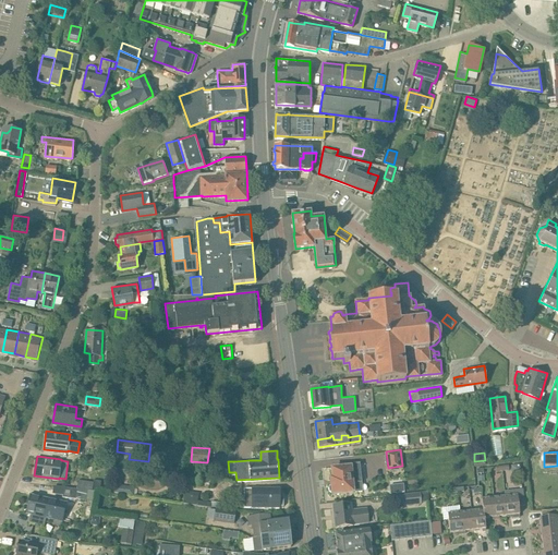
[(331,483),(329,485),(329,490),(332,492),(332,493),(354,491),(353,481),(362,480),(360,461),(350,462),(350,466),(331,467),(332,477),(330,477),(331,483)]
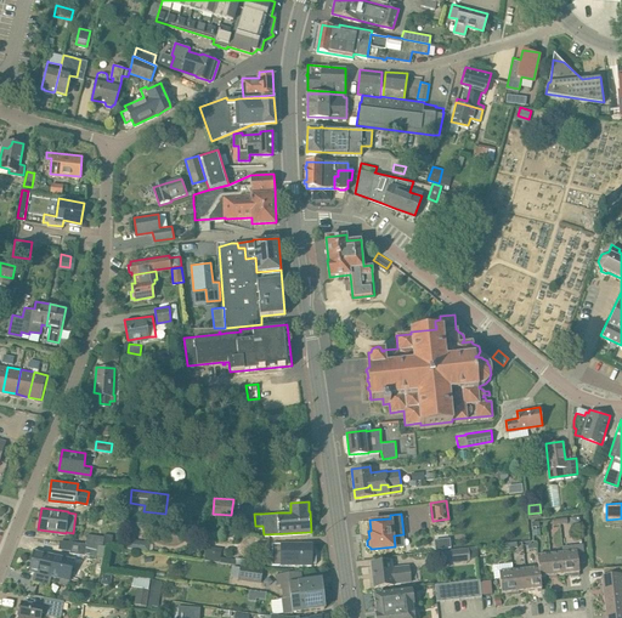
[(130,516),(125,545),(148,549),(148,540),(135,539),(136,526),(151,527),(152,520),(130,516)]
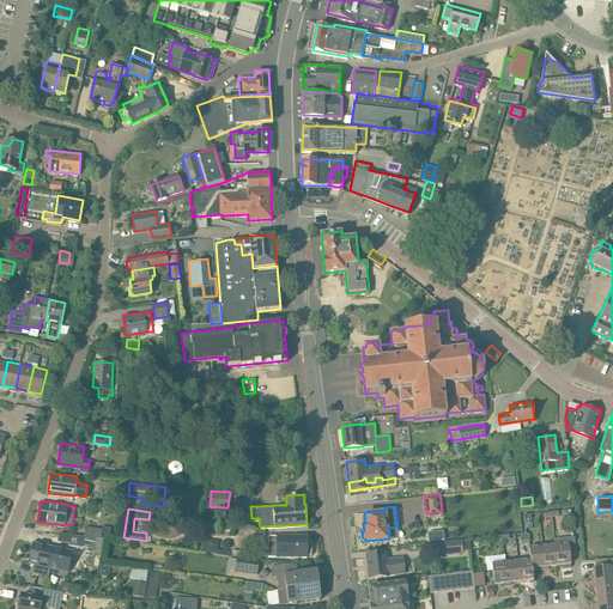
[(85,524),(84,534),(96,535),(109,537),(111,527),(111,525),(103,524),(103,528),(85,524)]
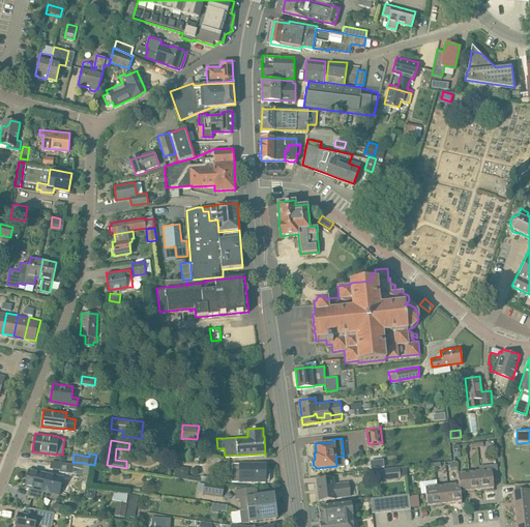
[(383,457),(370,459),(371,467),(384,465),(383,457)]
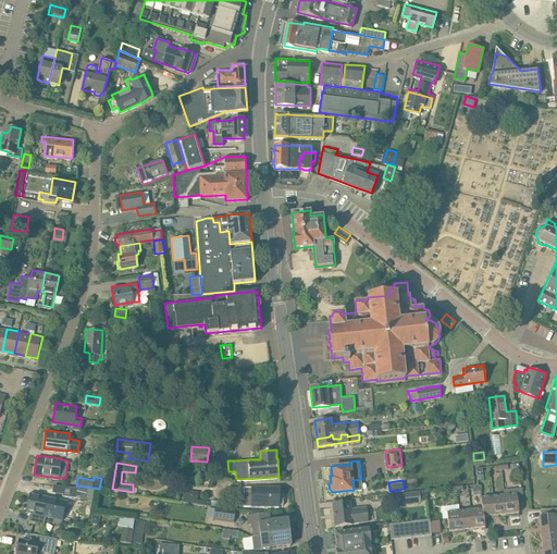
[(87,487),(76,485),(64,484),(63,492),(62,494),(64,494),(86,497),(87,487)]
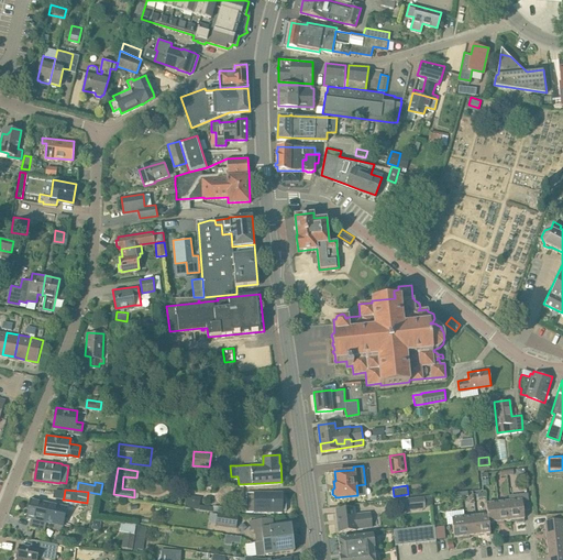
[(283,500),(283,492),(246,491),(246,509),(283,511),(283,508),(286,509),(286,500),(283,500)]
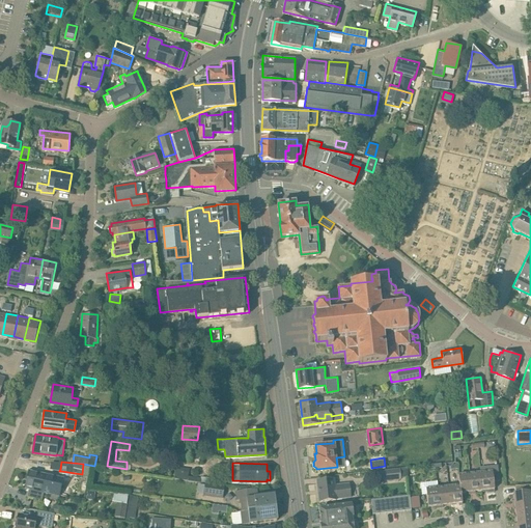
[(497,463),(480,465),(480,470),(482,488),(483,488),(483,489),(486,489),(486,491),(495,490),(495,485),(494,478),(499,478),(497,463)]
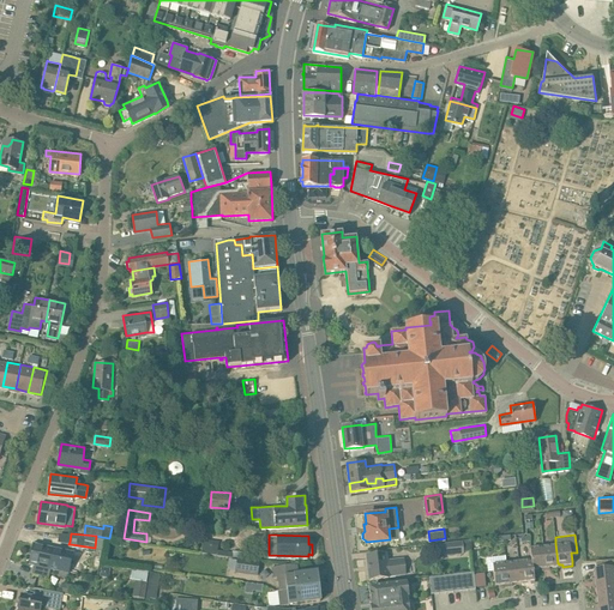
[(203,550),(218,550),(218,539),(203,538),(203,550)]
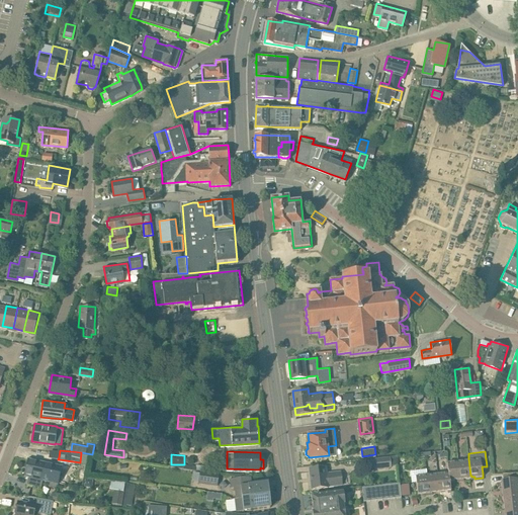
[(390,455),(360,458),(361,465),(374,463),(374,467),(391,465),(390,455)]
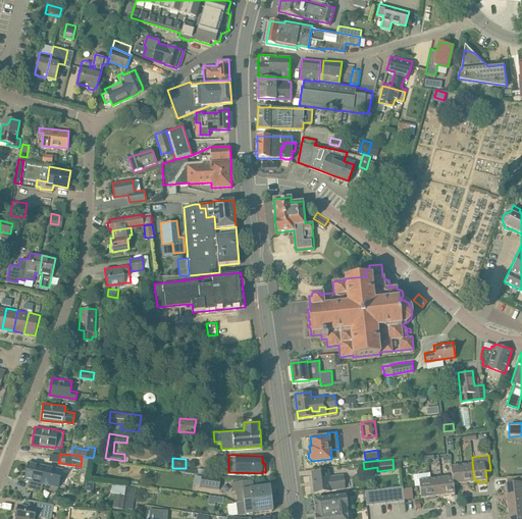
[(29,461),(24,478),(29,479),(27,486),(41,489),(43,482),(40,481),(44,464),(29,461)]
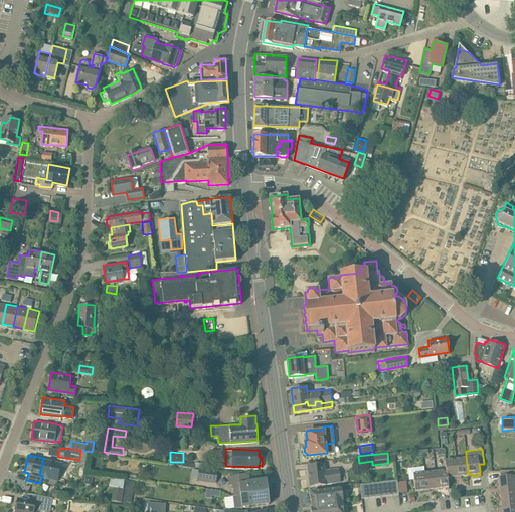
[(466,456),(456,457),(458,474),(468,473),(466,456)]
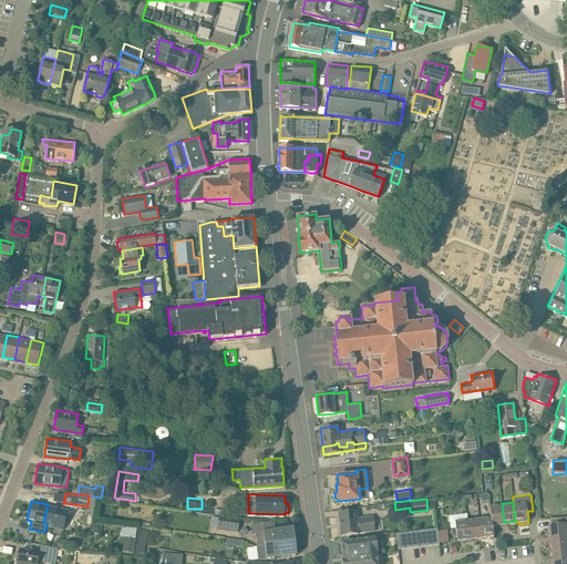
[(502,503),(490,504),(491,515),(492,523),(504,522),(502,503)]
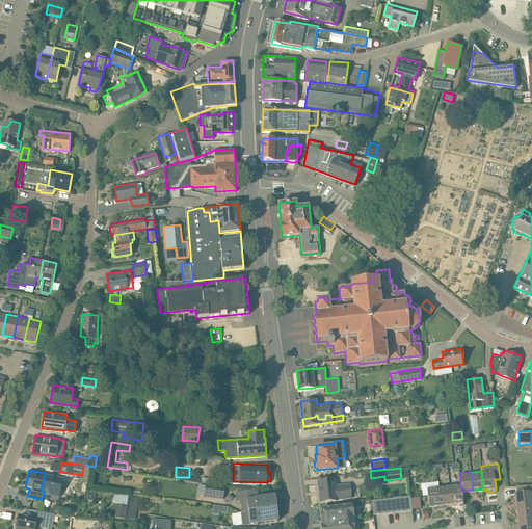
[(59,494),(63,478),(56,476),(56,475),(45,473),(41,491),(44,492),(52,494),(52,493),(59,494)]
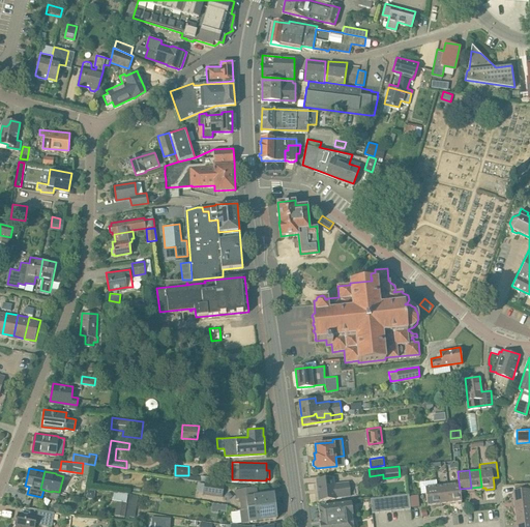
[(333,476),(317,478),(319,498),(335,496),(350,494),(348,481),(333,482),(333,476)]
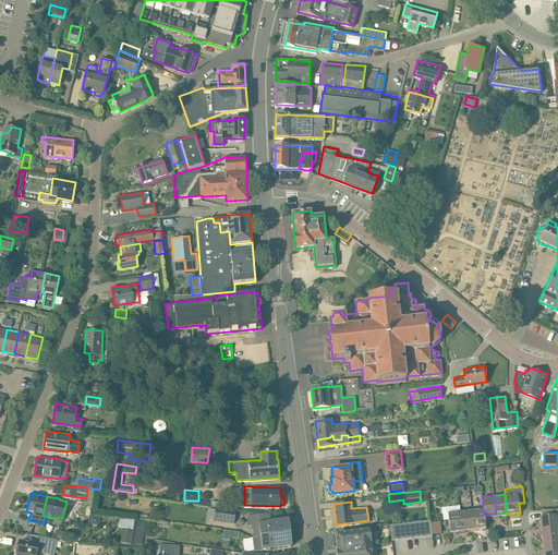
[(459,504),(441,506),(444,518),(448,517),(449,530),(461,529),(459,510),(459,504)]
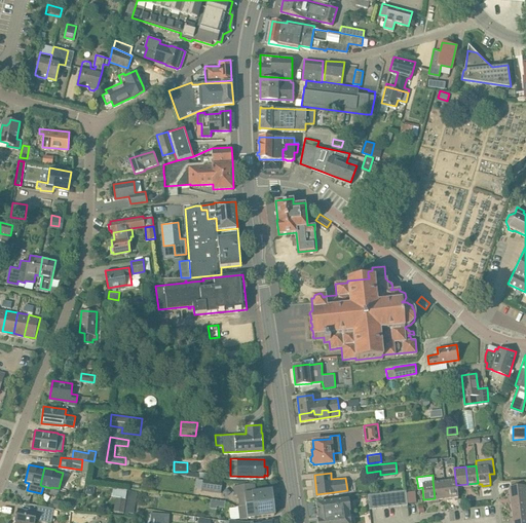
[(455,478),(444,479),(446,496),(457,495),(456,485),(455,478)]
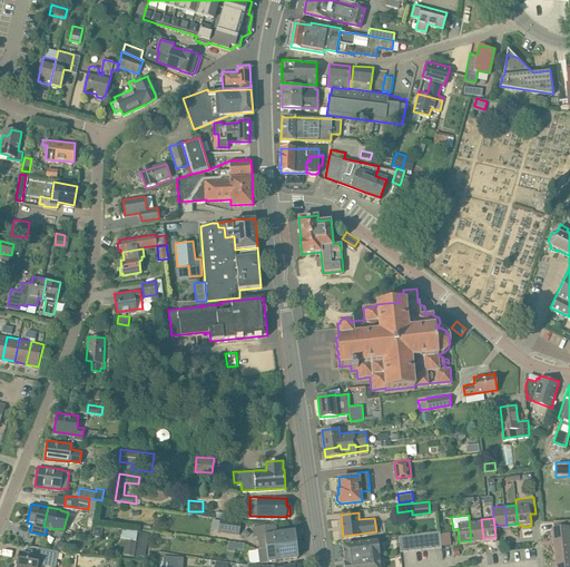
[(551,528),(552,540),(569,537),(569,518),(552,520),(553,527),(551,528)]
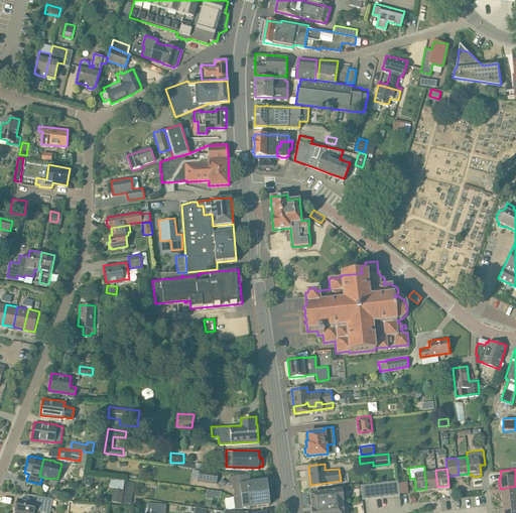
[(201,470),(200,480),(219,482),(220,472),(201,470)]
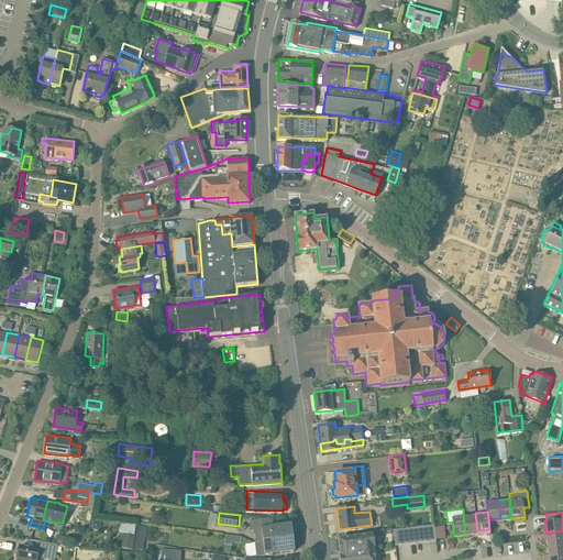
[(475,513),(463,515),(465,534),(477,531),(475,513)]
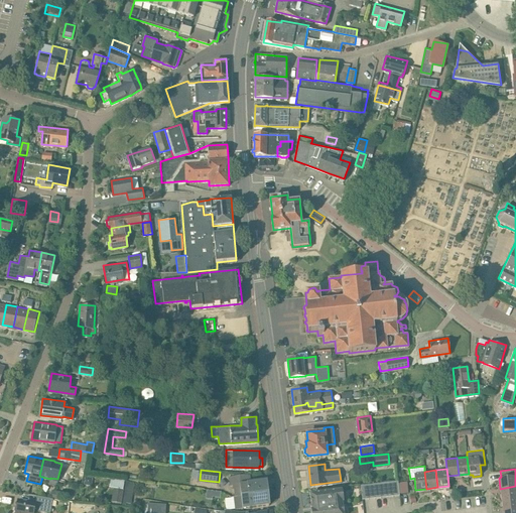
[(242,495),(268,492),(267,480),(251,482),(250,474),(245,474),(229,475),(230,484),(233,484),(234,496),(238,495),(242,494),(242,495)]
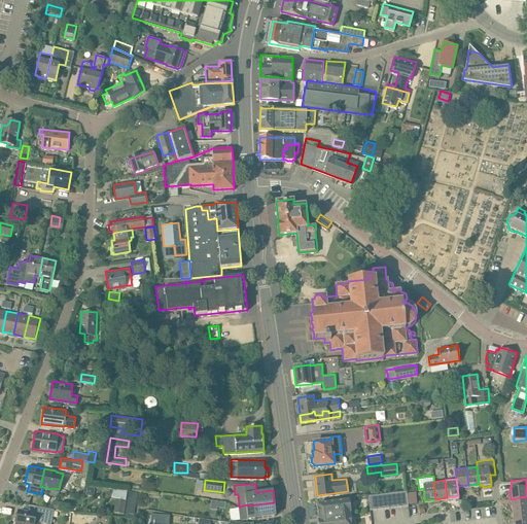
[(137,491),(128,490),(124,515),(133,516),(137,491)]
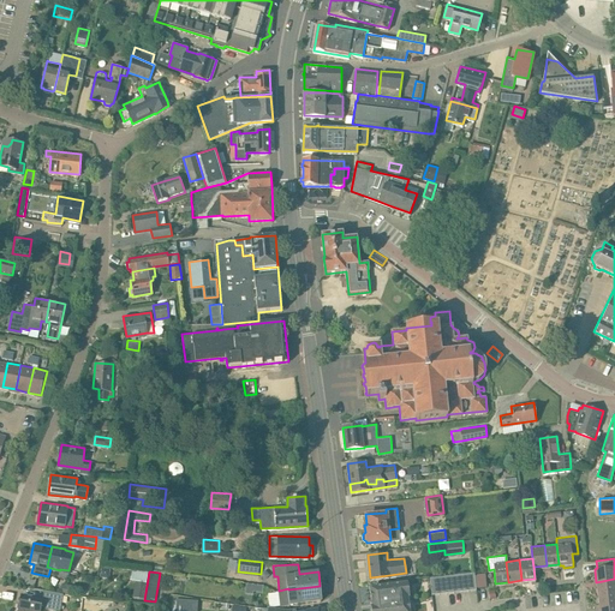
[(430,577),(431,594),(476,589),(473,573),(430,577)]
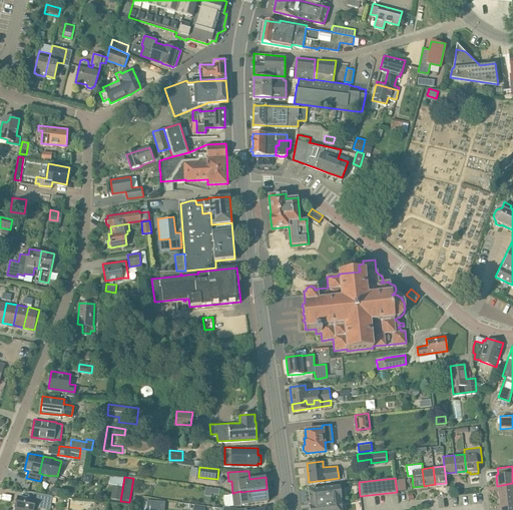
[(405,478),(398,478),(399,489),(406,488),(405,478)]
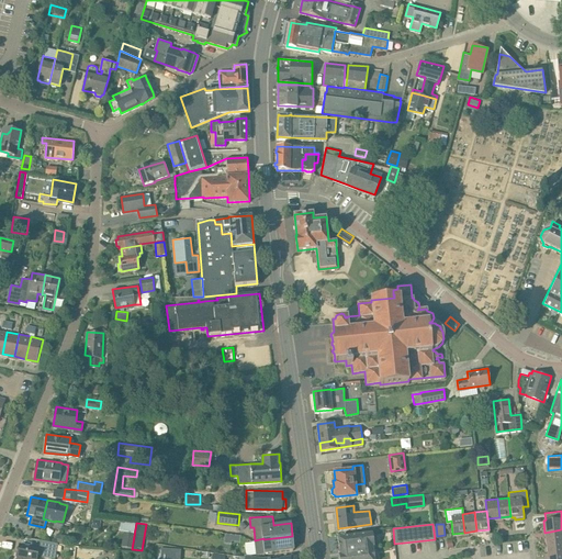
[(561,529),(544,533),(546,544),(561,541),(561,529)]
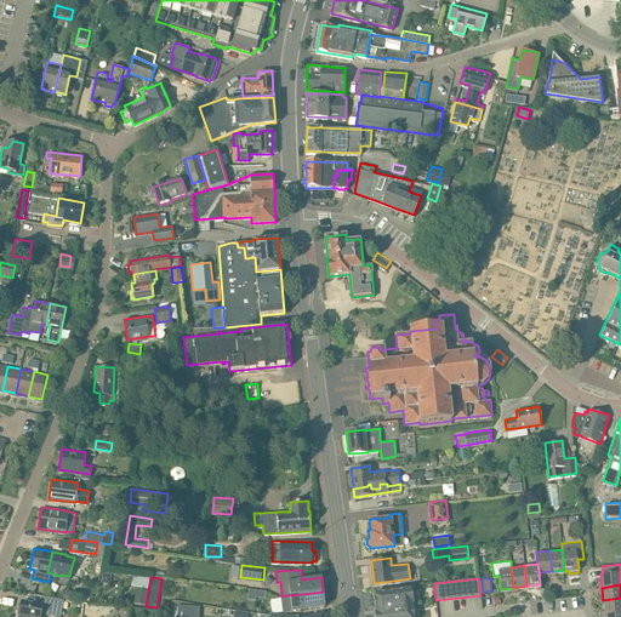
[(134,603),(146,604),(148,588),(136,586),(134,603)]
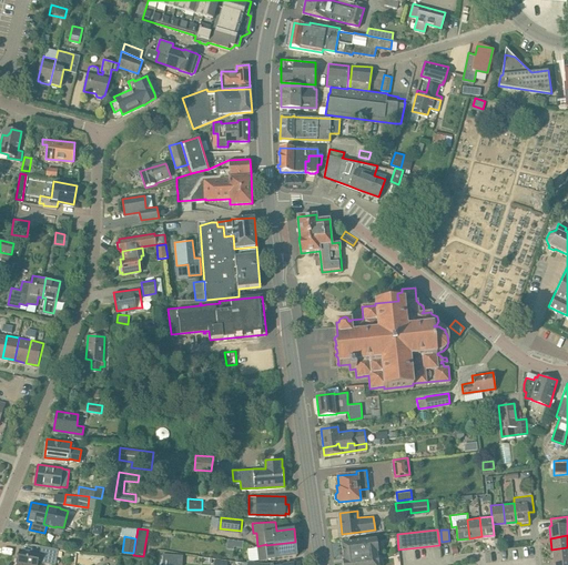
[(376,538),(342,543),(343,555),(345,555),(345,560),(343,561),(343,564),(377,564),(376,551),(377,551),(376,538)]
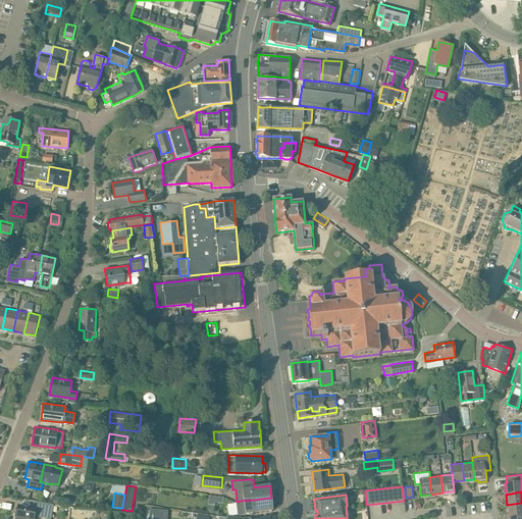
[(271,498),(245,501),(246,513),(272,510),(271,498)]
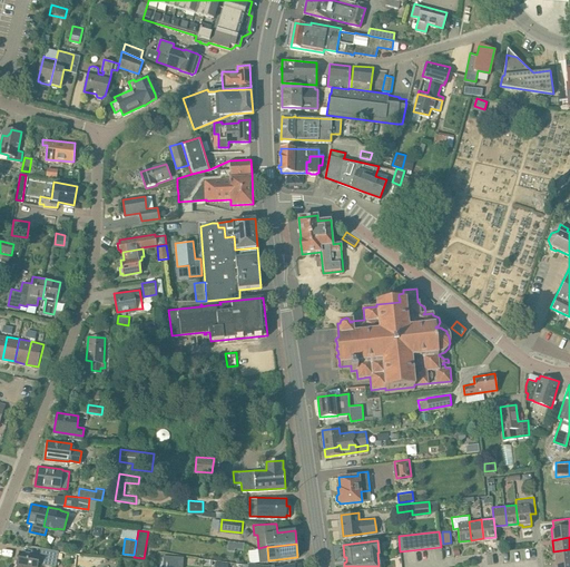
[(40,555),(20,550),(18,565),(26,566),(38,566),(39,563),(57,566),(60,549),(42,546),(40,555)]
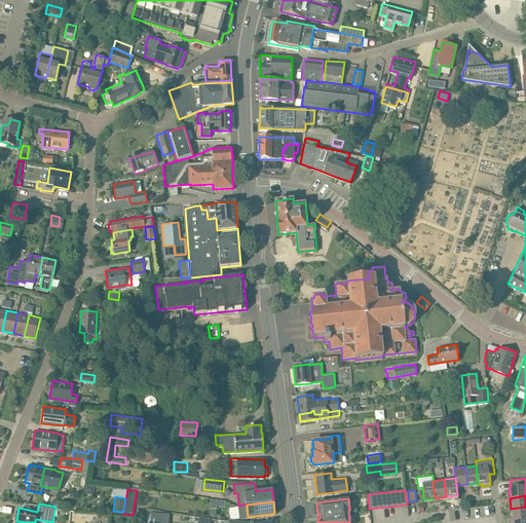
[(525,507),(511,509),(513,520),(525,518),(525,507)]
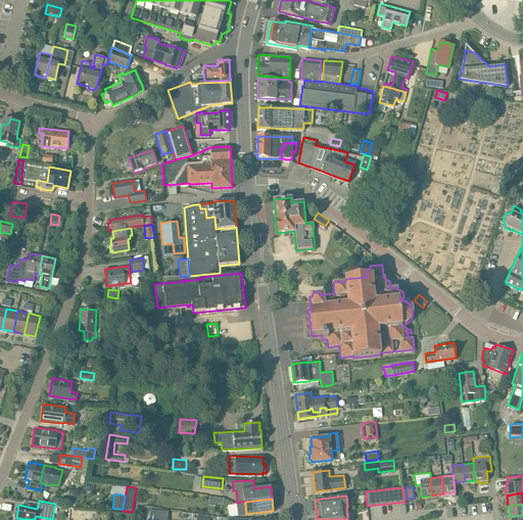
[(149,519),(159,519),(168,519),(169,510),(150,508),(149,519)]
